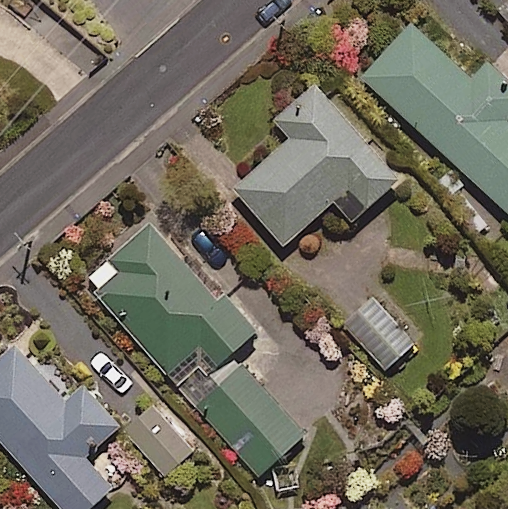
[(470,81),(410,26),(361,79),(507,213),(507,117),(507,116),(507,94),(481,69),(470,81)]
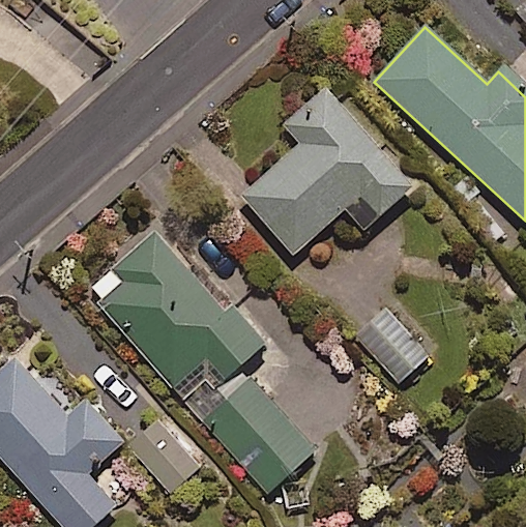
[(413,186),(326,88),(284,124),(300,144),(241,197),(292,256),(345,209),(362,230),(413,186)]
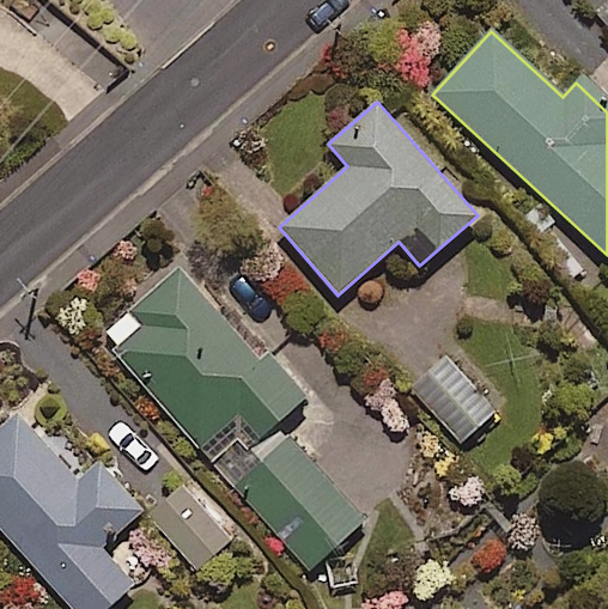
[(301,402),(177,265),(97,335),(308,571),(358,525),(271,428),(301,402)]
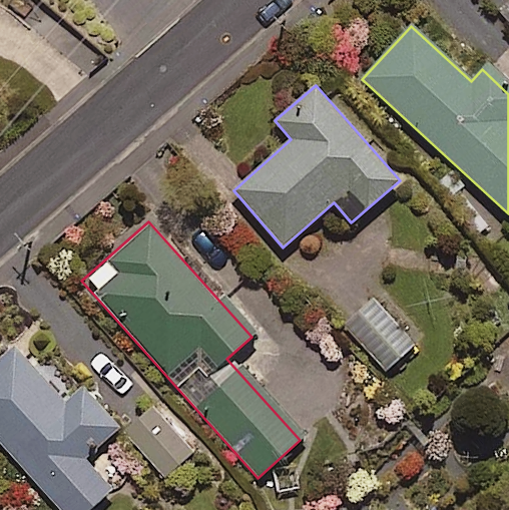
[(414,346),(373,300),(341,330),(382,375),(414,346)]
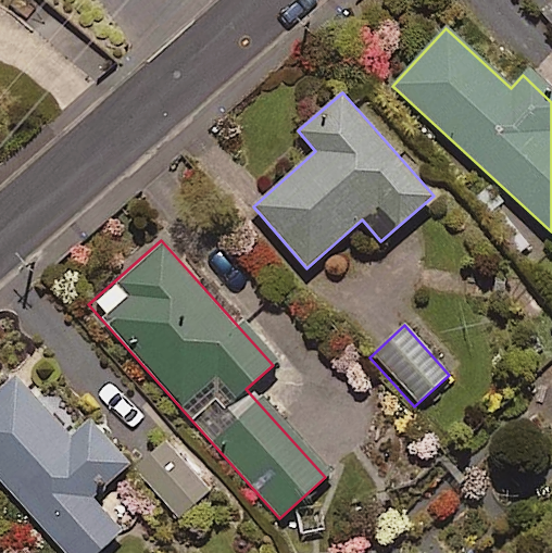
[(72,436),(17,374),(0,389),(0,481),(62,552),(97,552),(122,530),(91,497),(129,463),(90,419),(72,436)]
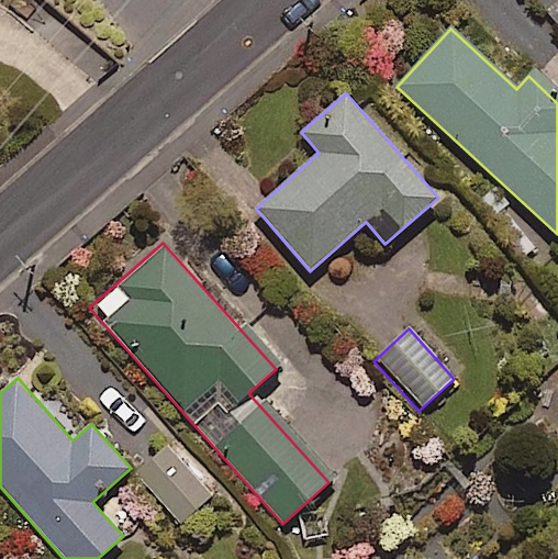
[(210,498),(166,447),(135,474),(179,524),(210,498)]
